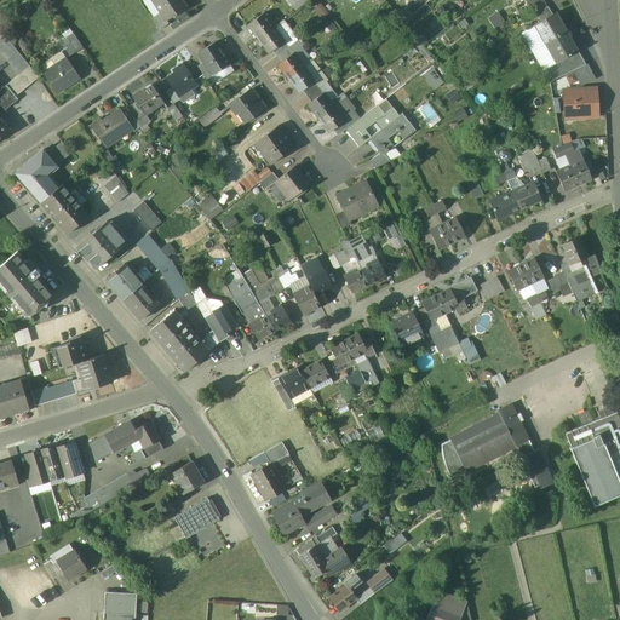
[(181,0),(151,0),(160,12),(166,22),(166,21),(185,9),(181,0)]
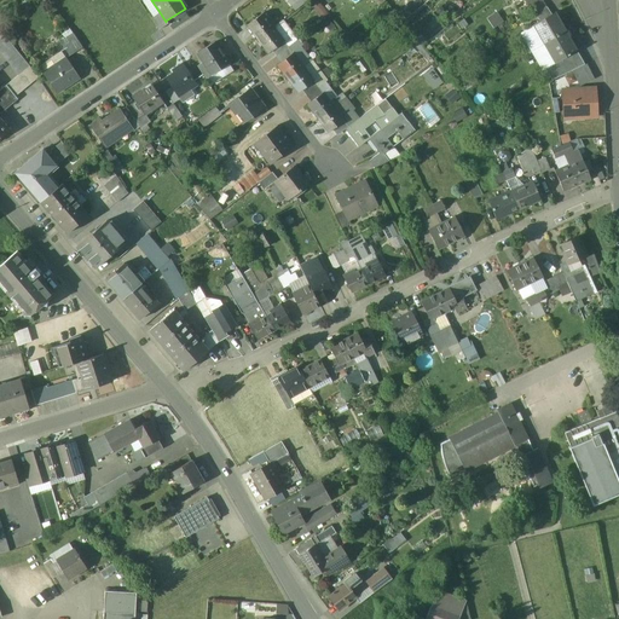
[(543,1),(531,10),(534,16),(536,15),(547,7),(543,1)]
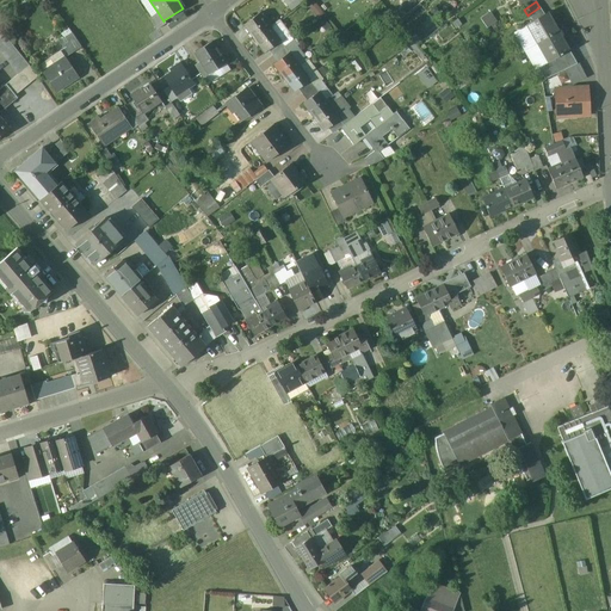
[(539,7),(529,14),(534,22),(544,14),(539,7)]
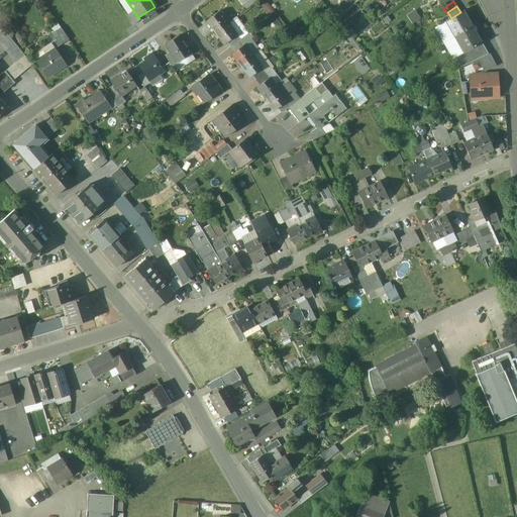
[(413,22),(421,17),(415,9),(407,14),(413,22)]
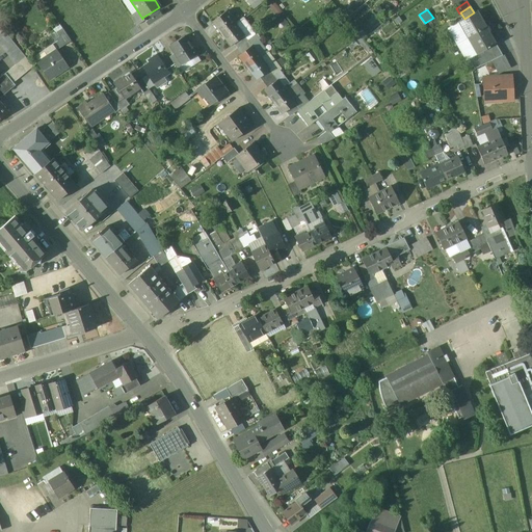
[(142,19),(137,10),(129,16),(136,26),(144,21),(142,18),(142,19)]
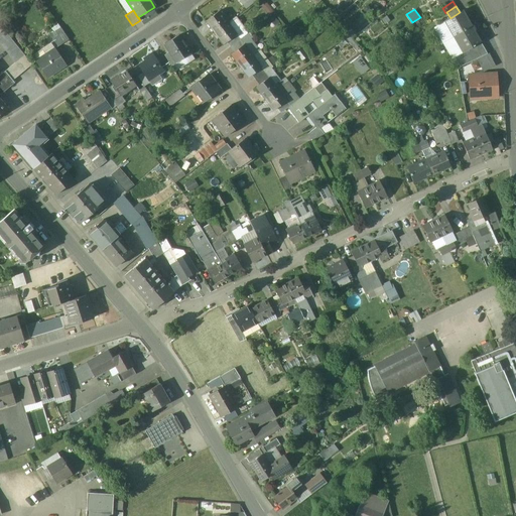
[(220,11),(206,22),(214,33),(229,23),(224,17),(220,11)]
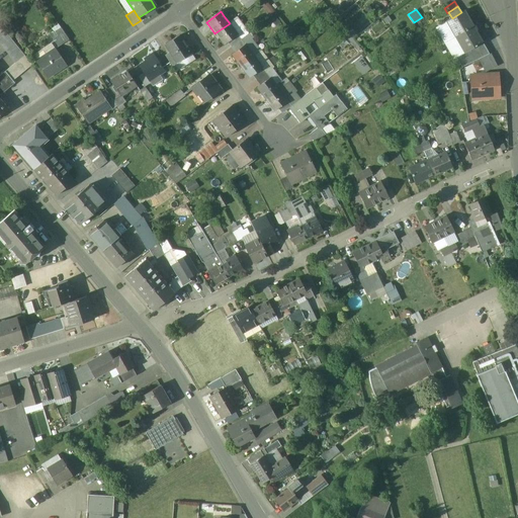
[(475,27),(464,11),(461,12),(452,18),(448,20),(453,28),(451,30),(455,37),(458,36),(475,27)]
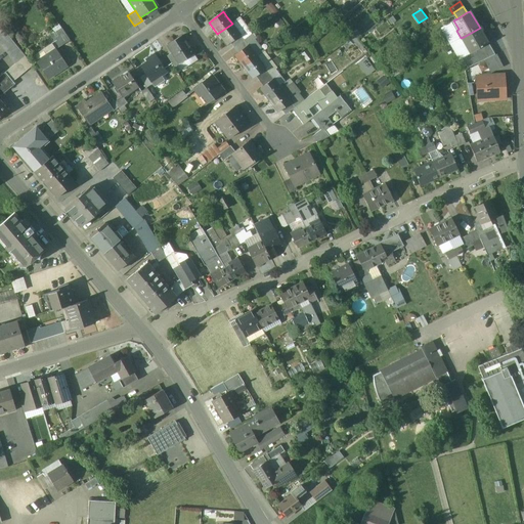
[(232,24),(217,34),(226,46),(230,43),(241,36),(241,35),(232,24)]
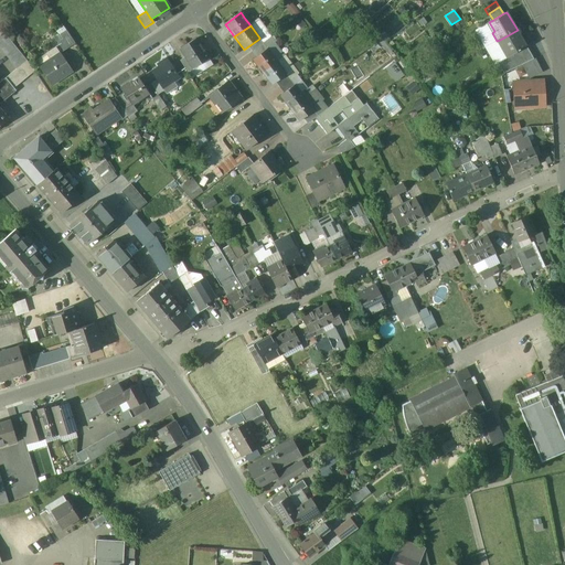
[(518,30),(500,40),(504,49),(502,50),(507,57),(523,49),(526,46),(518,30)]
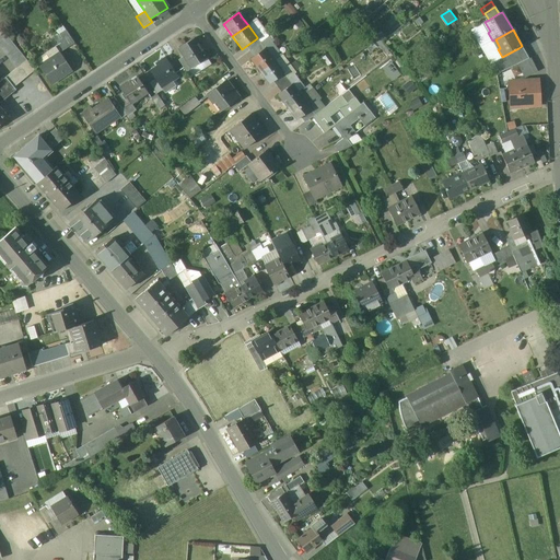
[(74,44),(66,31),(55,38),(63,51),(74,44)]
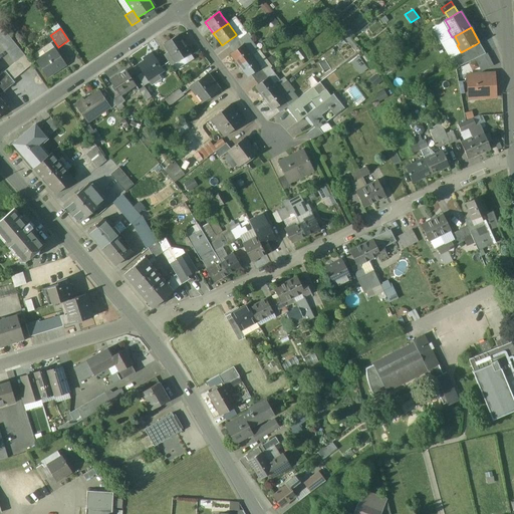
[(24,55),(3,30),(0,32),(0,45),(15,63),(18,60),(24,55)]
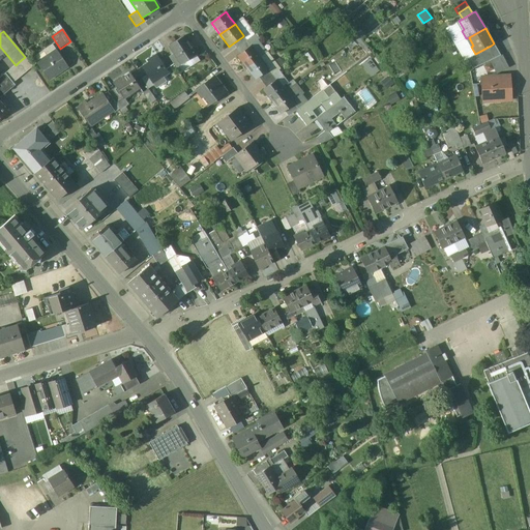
[(197,55),(184,36),(170,47),(174,54),(181,65),(197,55)]
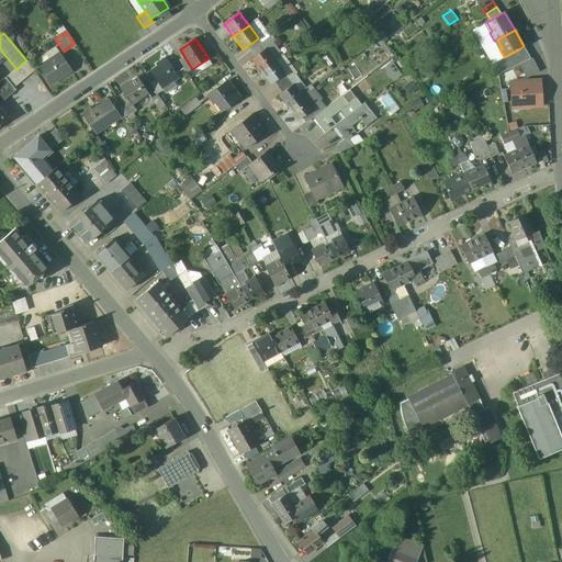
[(258,38),(247,46),(251,52),(262,44),(258,38)]
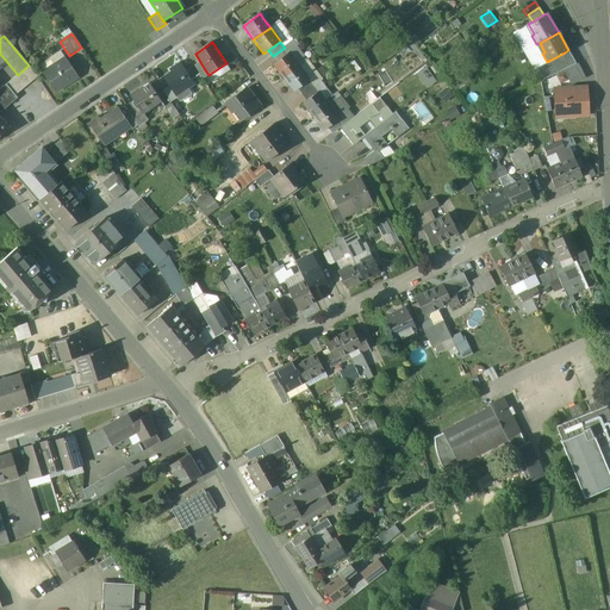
[(285,48),(273,56),(277,61),(288,53),(285,48)]
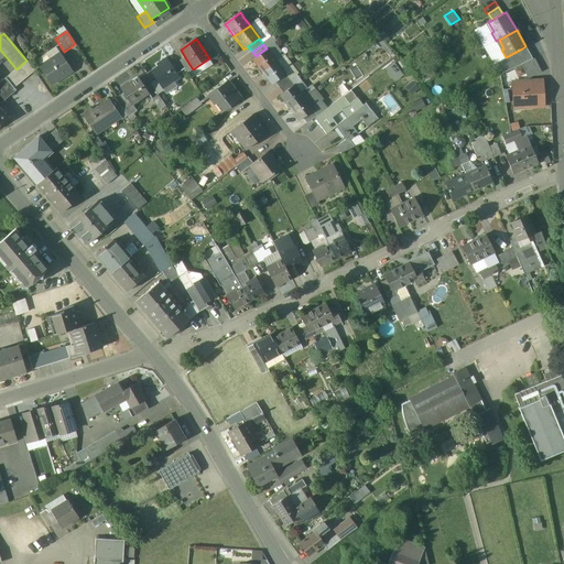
[(532,60),(525,46),(498,63),(503,73),(532,60)]
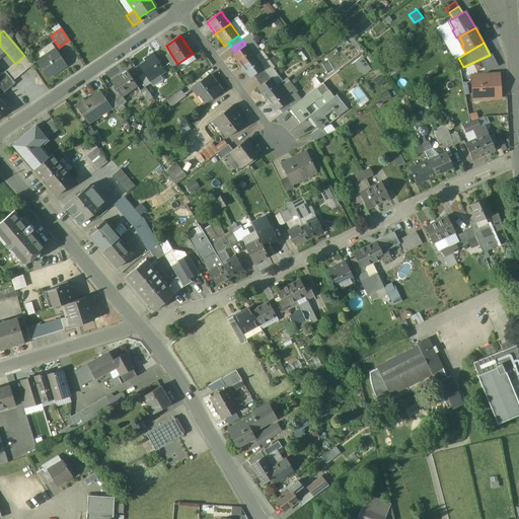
[(235,52),(232,55),(240,67),(255,56),(246,45),(245,45),(235,52)]
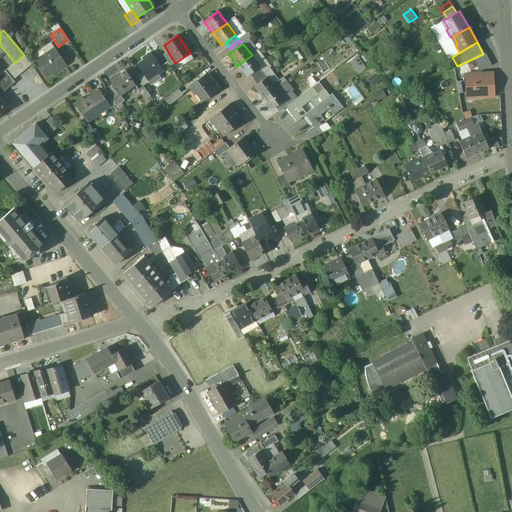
[(54,48),(35,61),(47,78),(66,65),(54,48)]
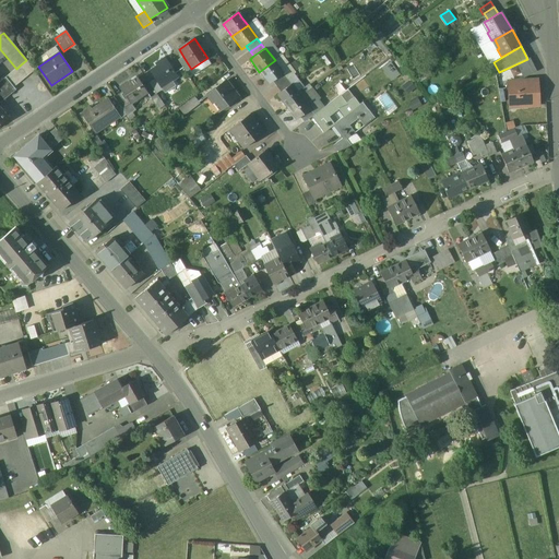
[(191,69),(183,57),(179,60),(187,72),(191,69)]
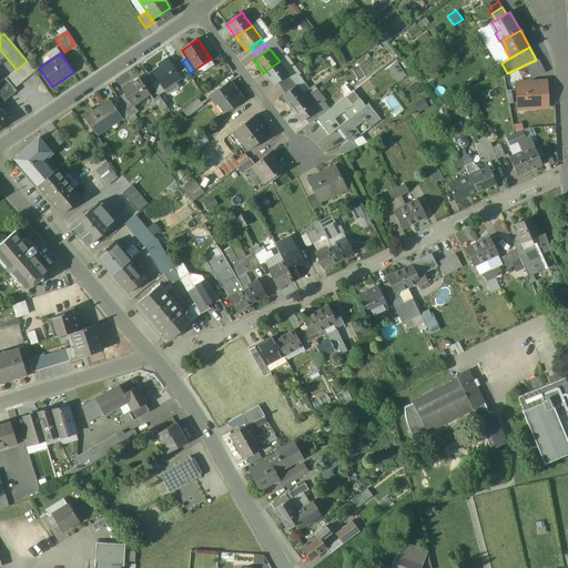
[(168,59),(150,70),(158,81),(163,89),(174,82),(175,83),(181,79),(168,59)]
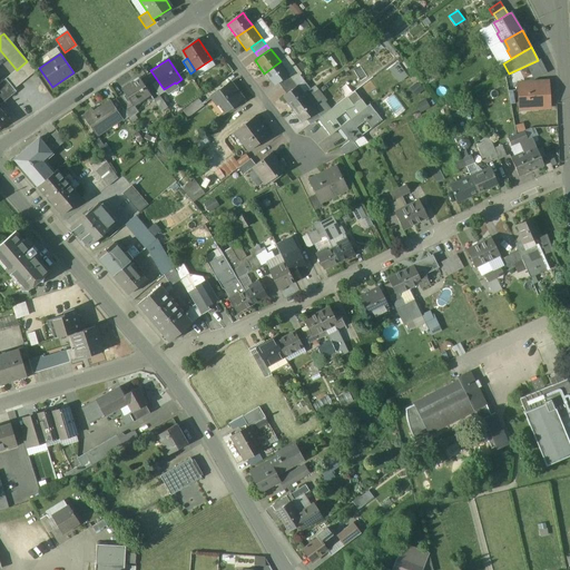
[(540,59),(527,66),(531,74),(534,80),(548,74),(540,59)]
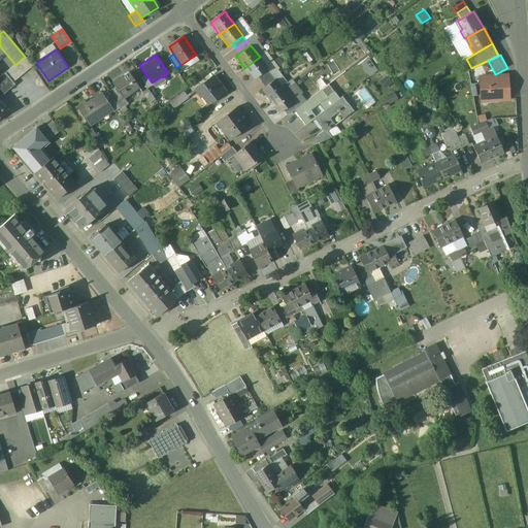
[(25,57),(19,62),(27,71),(32,67),(25,57)]
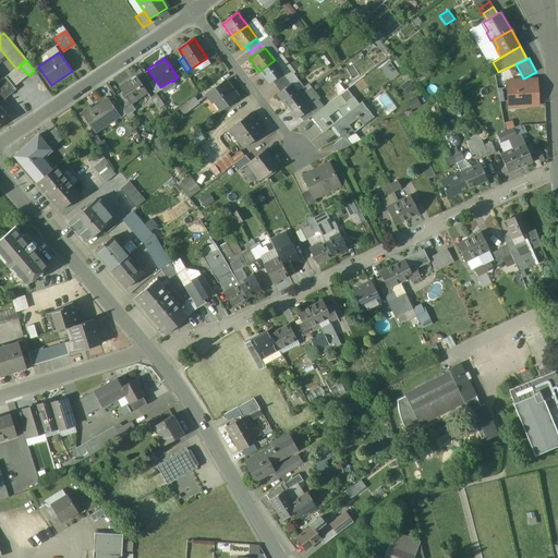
[(283,73),(275,60),(258,72),(268,84),(273,82),(283,73)]
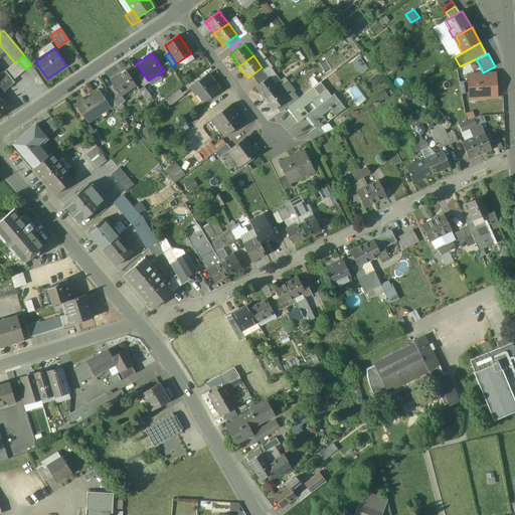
[(360,73),(369,68),(361,55),(352,61),(360,73)]
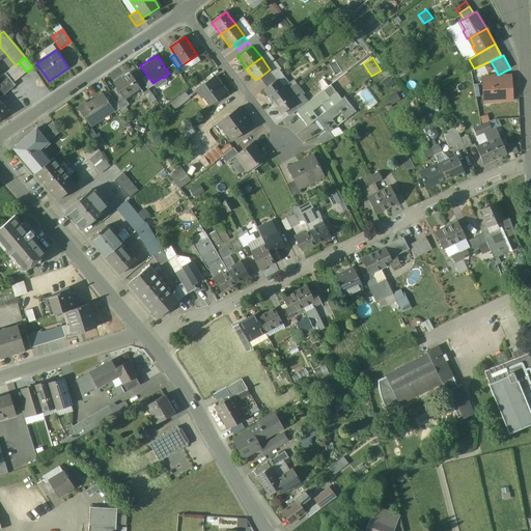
[(491,61),(485,63),(488,72),(495,68),(491,61)]
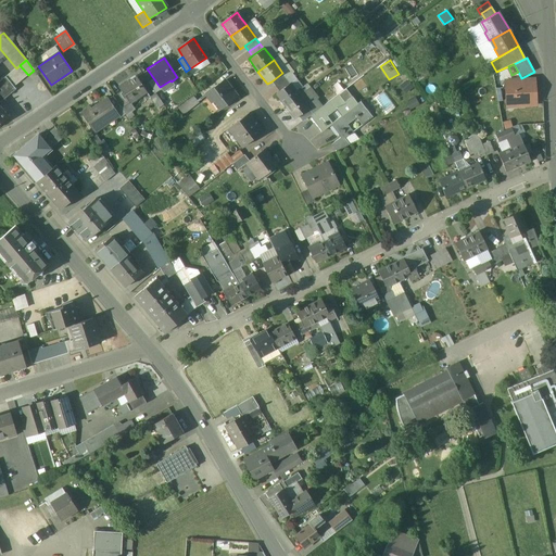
[(28,75),(20,65),(16,68),(5,77),(13,87),(28,75)]
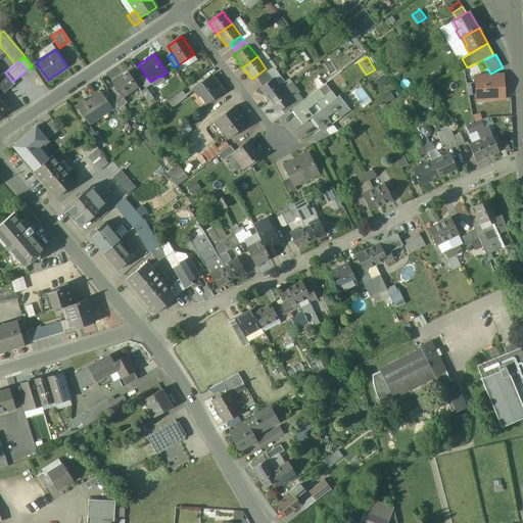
[(266,68),(255,77),(259,82),(269,74),(266,68)]
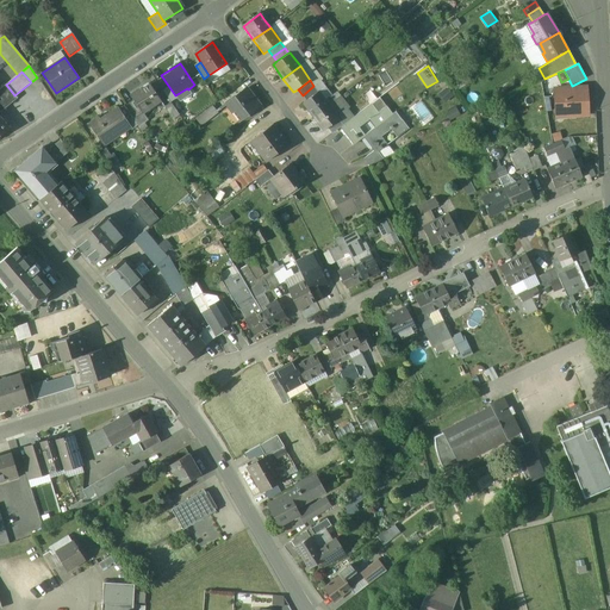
[(0,88),(0,112),(17,99),(14,95),(6,85),(0,88)]
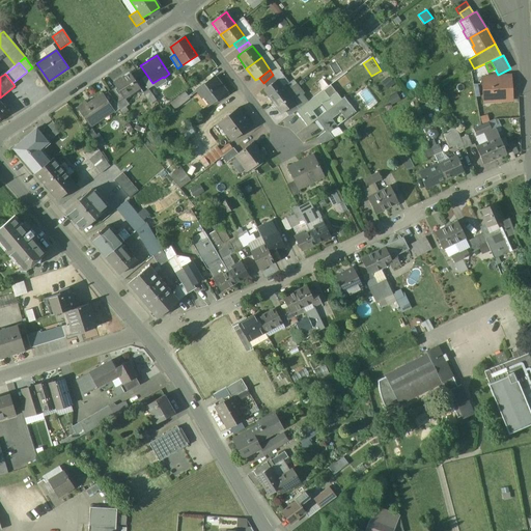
[(130,75),(122,80),(121,79),(113,84),(116,88),(123,100),(139,88),(130,75)]
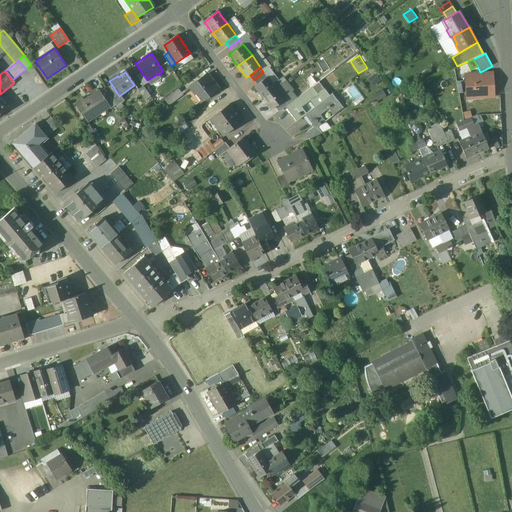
[(263,72),(254,80),(257,84),(267,77),(263,72)]
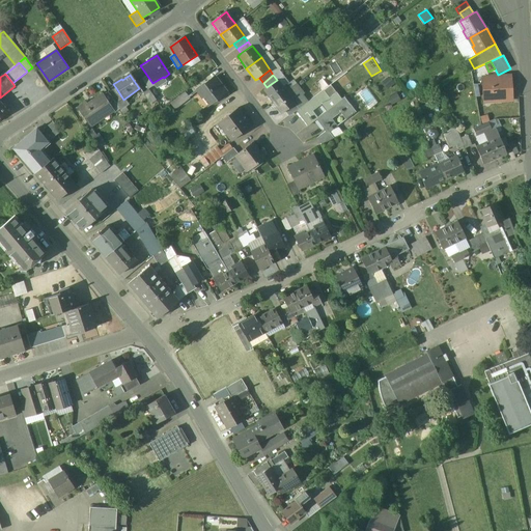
[(152,83),(147,76),(142,80),(148,89),(154,86),(154,85),(152,83)]
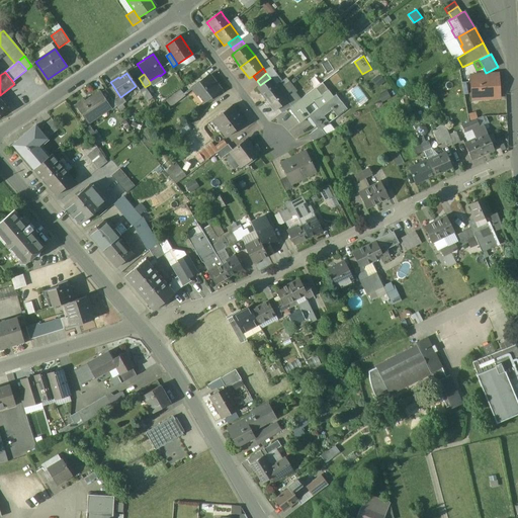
[(498,74),(470,76),(471,100),(499,99),(498,74)]
